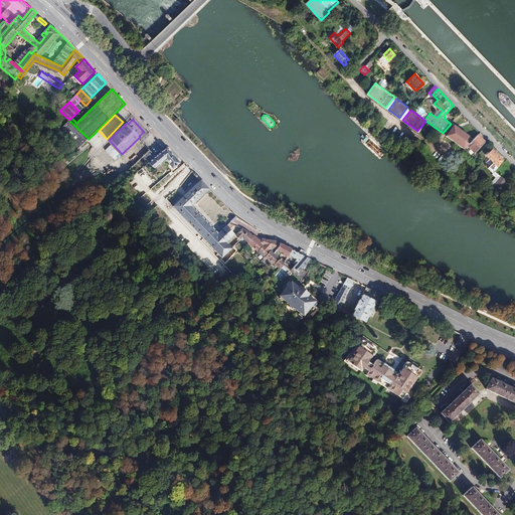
[(89,139),(69,121),(69,120),(59,131),(77,149),(89,139)]
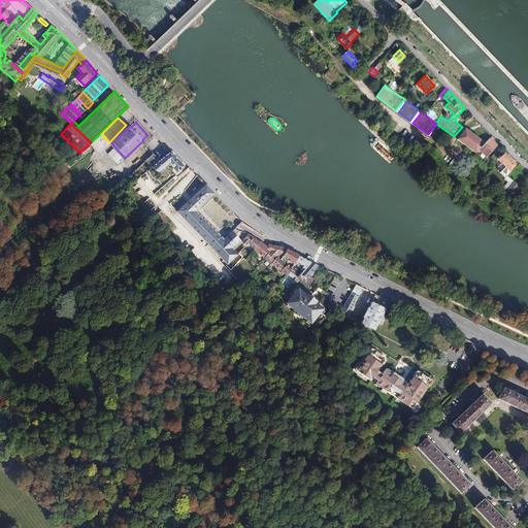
[(480,150),(486,142),(463,125),(462,127),(454,136),(456,137),(459,132),(462,134),(458,139),(476,154),(477,152),(480,150)]
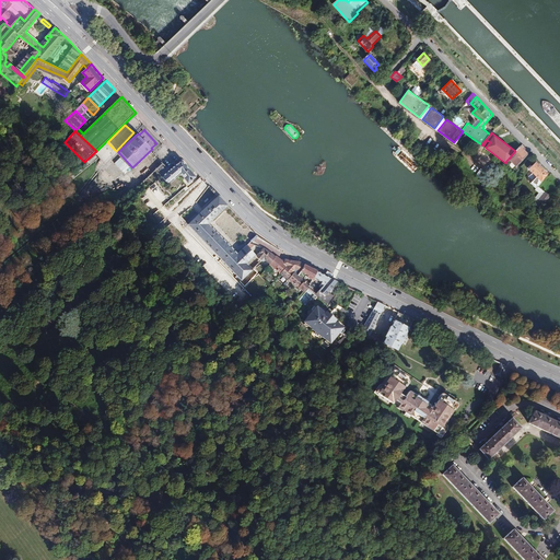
[(467,147),(471,140),(465,135),(461,141),(467,147)]
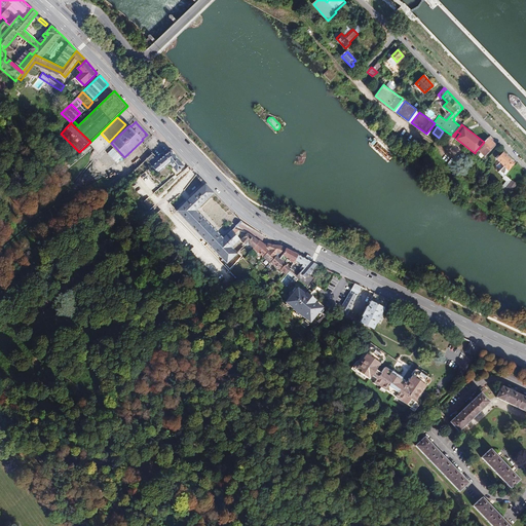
[(486,156),(495,144),(489,140),(487,138),(484,142),(478,149),(486,156)]
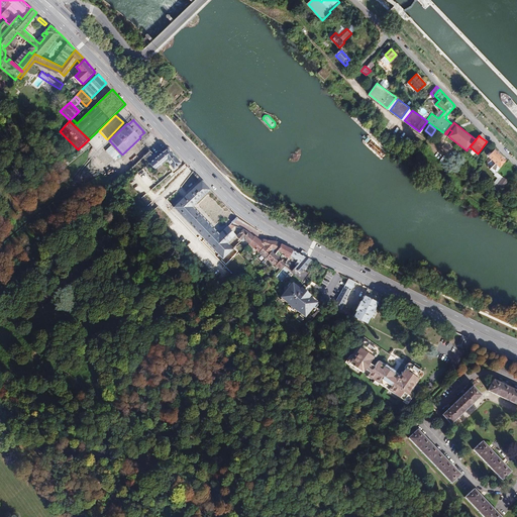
[(153,173),(166,160),(174,169),(180,163),(167,148),(162,152),(160,150),(153,156),(149,151),(127,173),(133,179),(147,166),(153,173)]
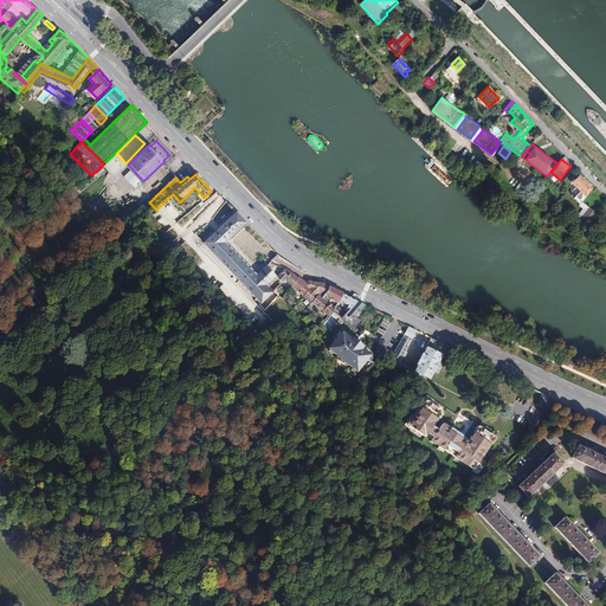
[(592,188),(579,175),(574,180),(573,179),(569,181),(581,192),(575,198),(581,205),(581,206),(588,212),(592,210),(584,202),(592,188)]
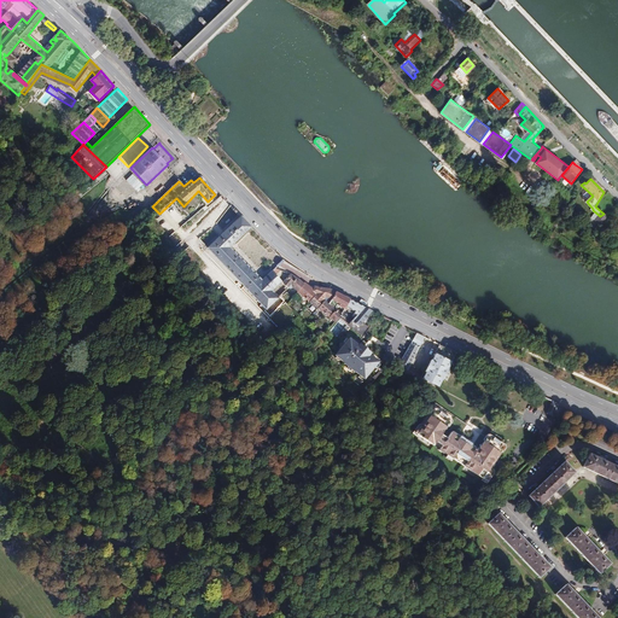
[(604,229),(611,219),(604,214),(600,216),(592,227),(598,232),(601,227),(604,229)]
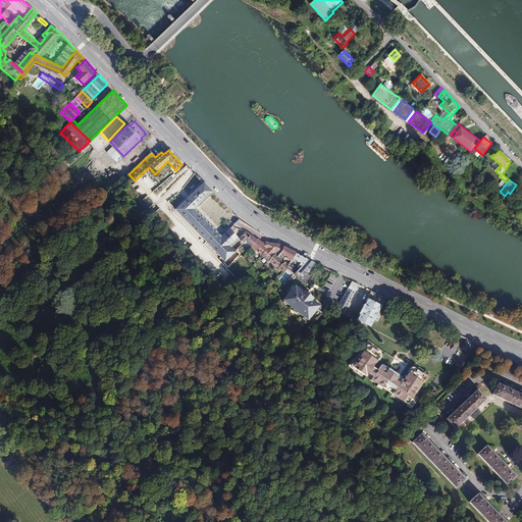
[(224,236),(197,208),(200,205),(213,192),(204,183),(176,209),(226,261),(239,250),(232,244),(240,237),(230,228),(224,236)]
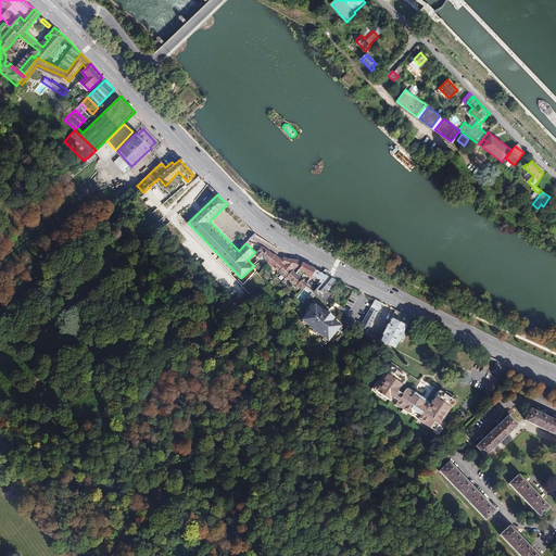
[(278,256),(270,250),(264,247),(257,254),(262,258),(263,257),(272,264),(278,256)]
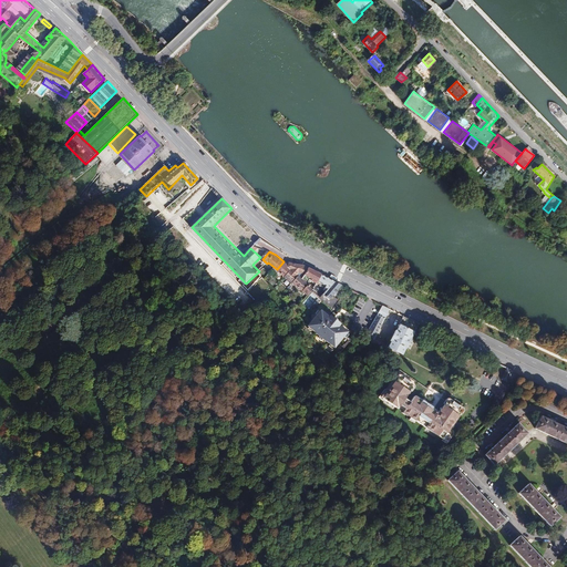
[(288,278),(295,271),(294,270),(295,268),(300,271),(305,266),(303,266),(289,263),(288,265),(288,266),(284,261),(277,269),(288,278)]
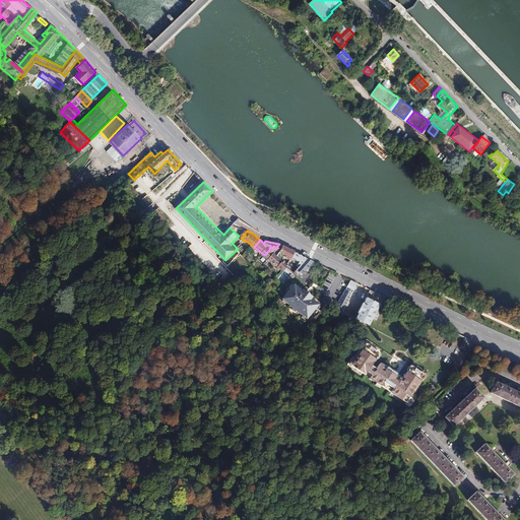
[(294,251),(279,244),(275,249),(273,251),(270,249),(264,255),(285,272),(290,266),(284,261),(287,257),(293,260),(295,252),(294,251)]
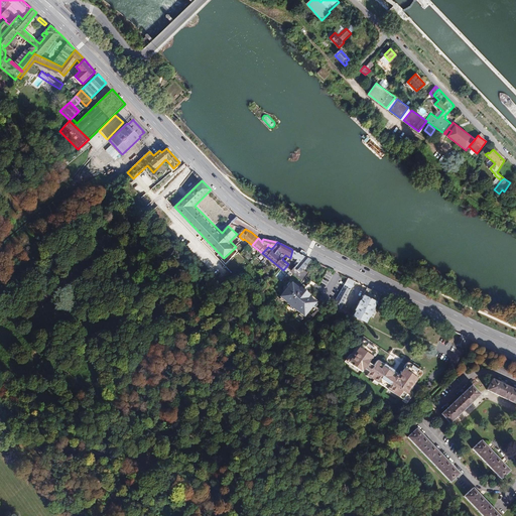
[(304,256),(292,250),(290,258),(290,259),(294,261),(295,259),(299,261),(296,265),(298,266),(304,256)]
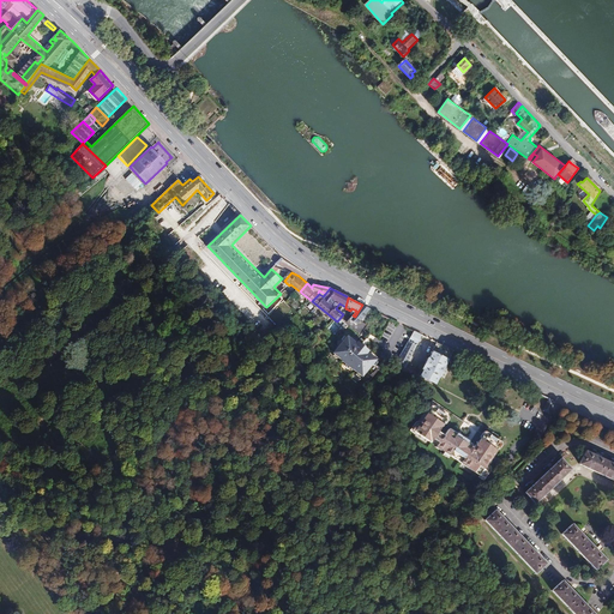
[(362,321),(369,308),(362,305),(355,317),(353,320),(367,330),(369,326),(362,321)]
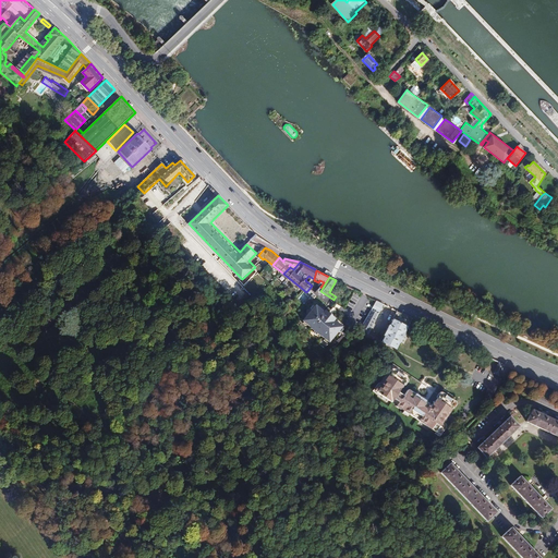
[(282,280),(279,283),(286,290),(289,287),(282,280)]
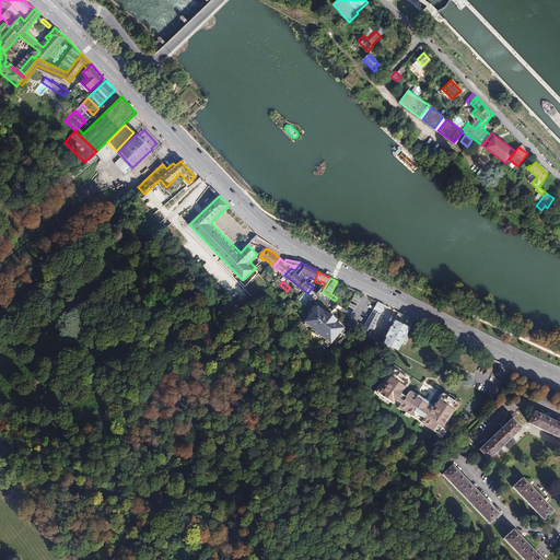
[(47,284),(39,291),(47,300),(55,293),(47,284)]
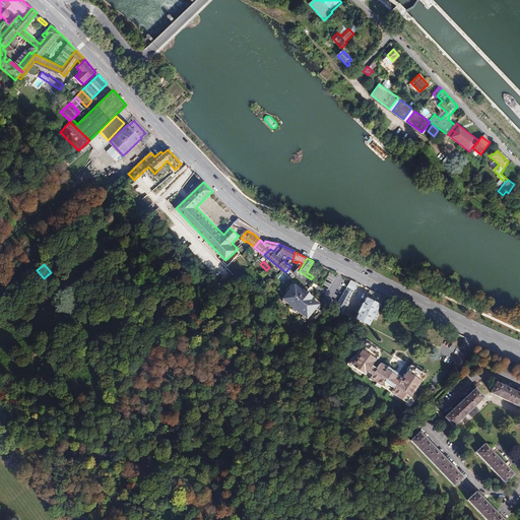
[(304,290),(311,279),(299,271),(293,280),(304,290)]
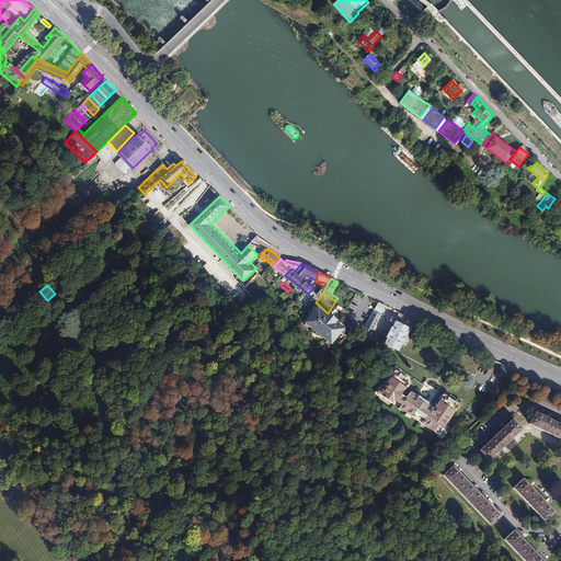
[(371,338),(386,307),(378,302),(362,336),(367,339),(368,336),(371,338)]
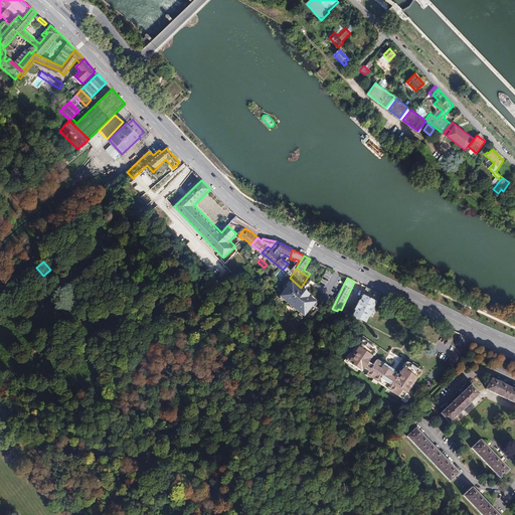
[(311,296),(303,289),(302,290),(294,283),(282,296),(290,303),(298,311),(299,310),(311,321),(314,318),(309,313),(318,304),(310,297),(311,296)]
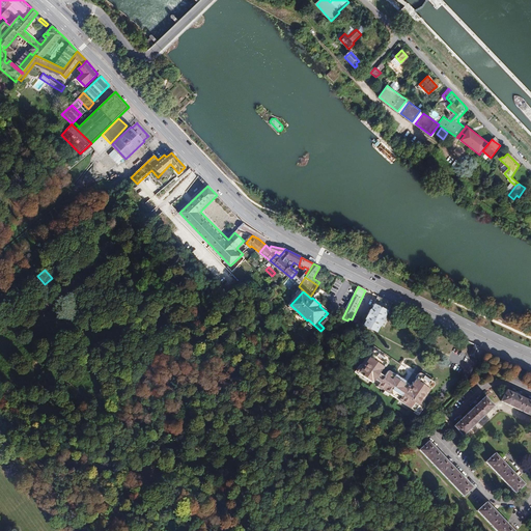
[(382,328),(386,317),(388,312),(389,312),(393,304),(378,297),(373,305),(374,305),(372,310),(371,309),(366,319),(367,319),(364,326),(379,333),(381,327),(382,328)]
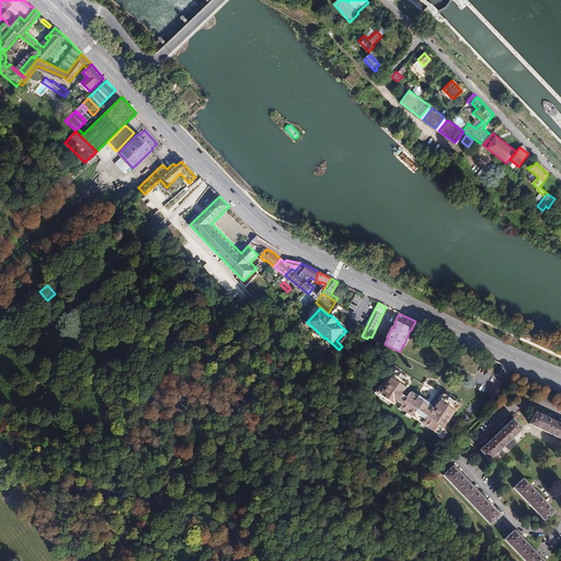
[(507,366),(502,364),(496,375),(502,378),(507,366)]
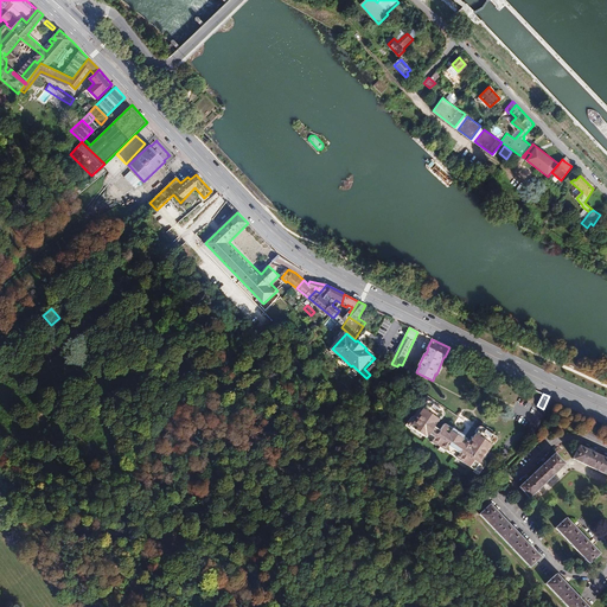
[(502,436),(486,426),(481,432),(478,429),(480,426),(462,415),(461,417),(432,397),(411,427),(453,455),(480,474),(486,466),(484,464),(486,461),(485,461),(502,436)]
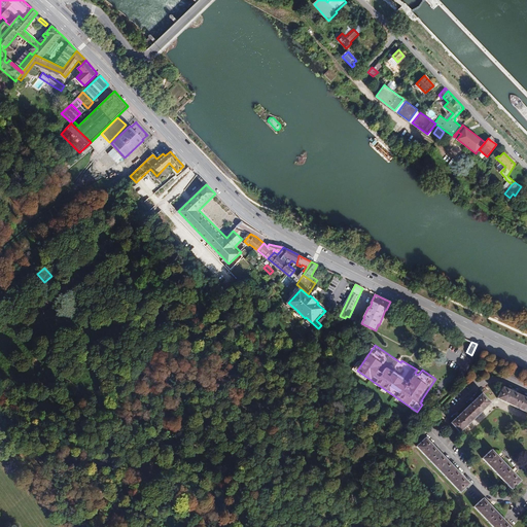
[(526,398),(501,387),(496,398),(526,413),(526,398)]
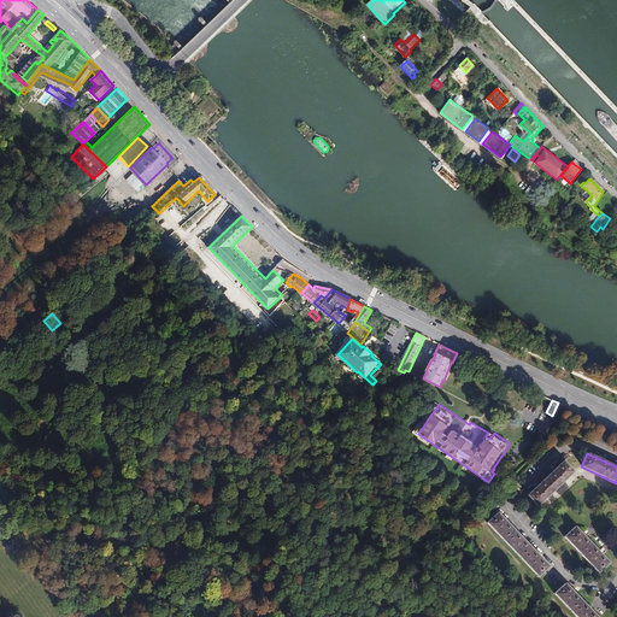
[(539,504),(573,470),(563,460),(529,493),(539,504)]
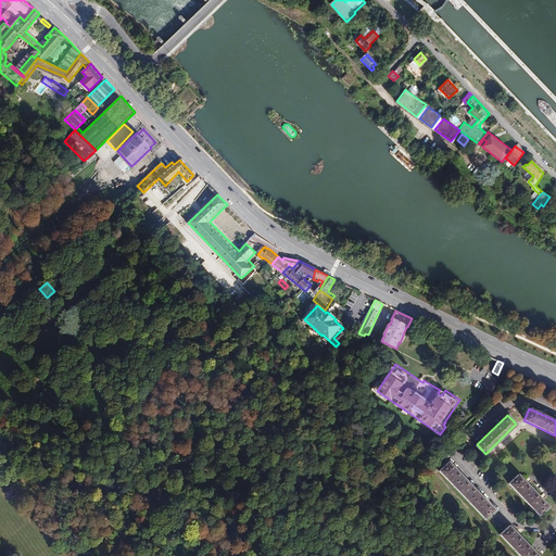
[(493,508),(446,460),(437,469),(484,517),(493,508)]
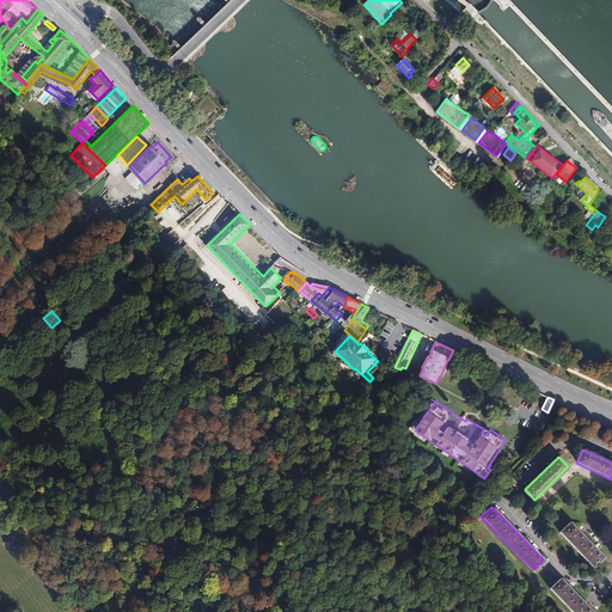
[(610,558),(575,524),(565,534),(599,568),(610,558)]
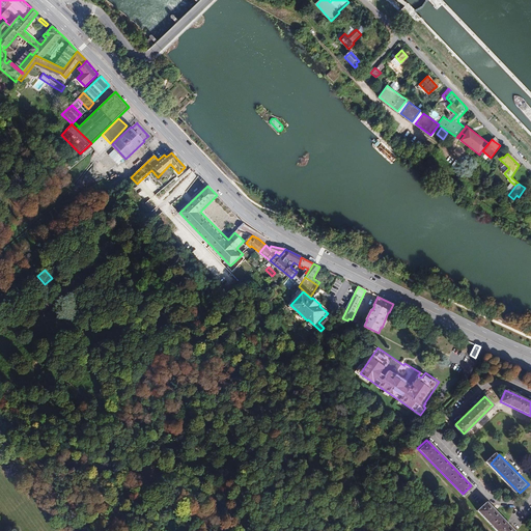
[(514,530),(516,529),(486,500),(477,508),(500,530),(514,530)]
